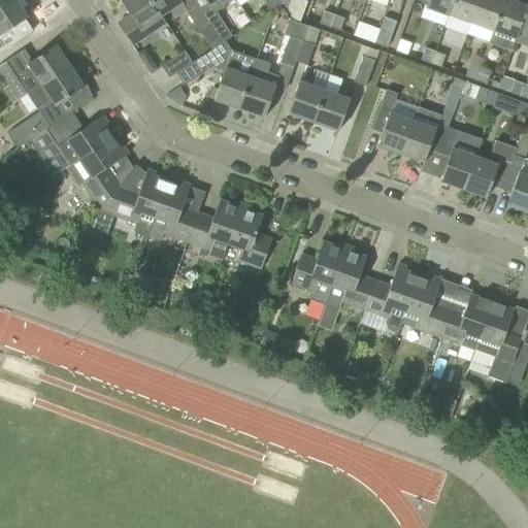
[(0,53),(10,45),(32,31),(25,20),(27,18),(15,0),(8,0),(0,5),(0,53)]
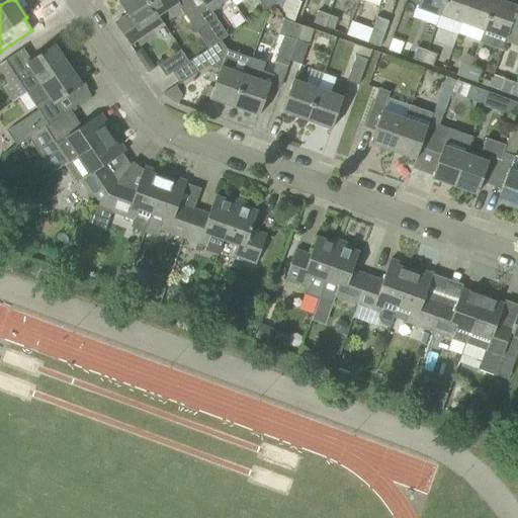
[(130,46),(142,37),(163,23),(158,16),(146,0),(120,0),(118,2),(127,15),(115,23),(130,46)]
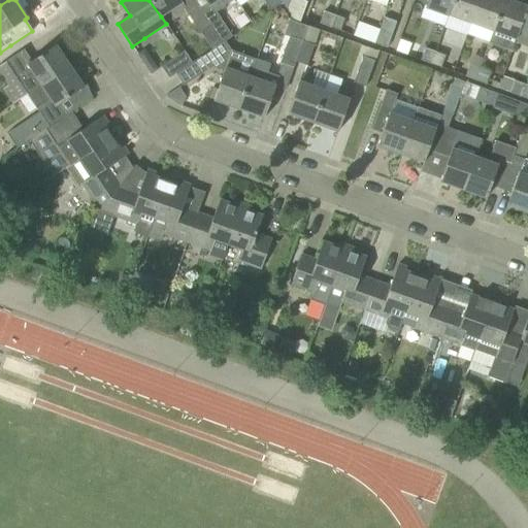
[(180,0),(149,0),(161,17),(170,9),(175,17),(187,9),(180,0)]
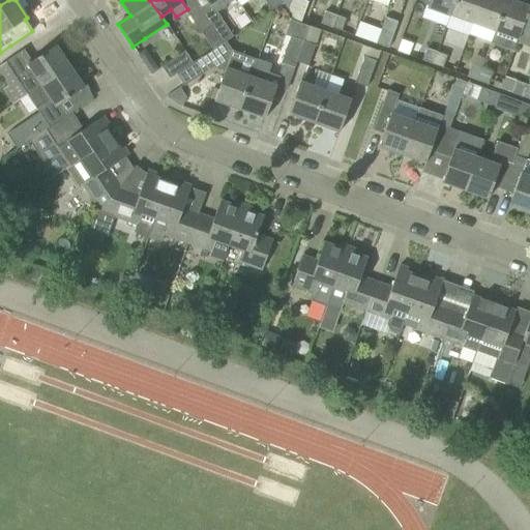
[(227,5),(233,0),(205,0),(214,13),(227,5)]
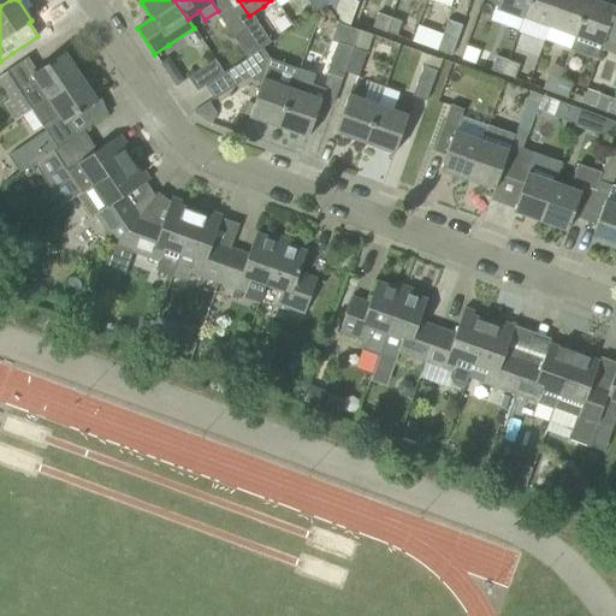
[(324,0),(307,0),(315,13),(329,5),(324,0)]
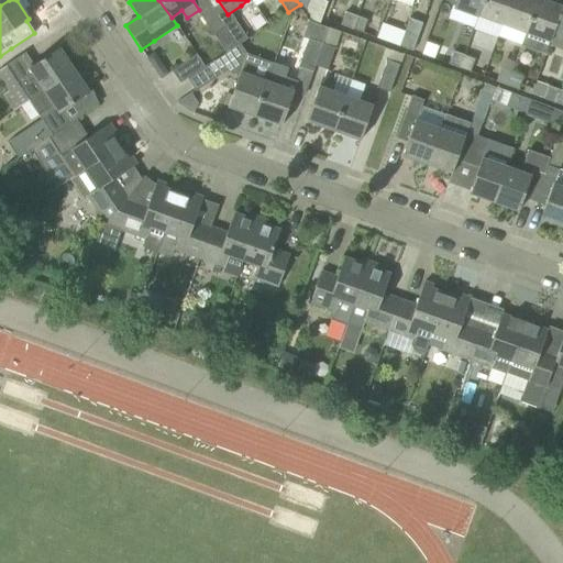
[(310,0),(305,15),(320,20),(327,0),(326,0),(310,0)]
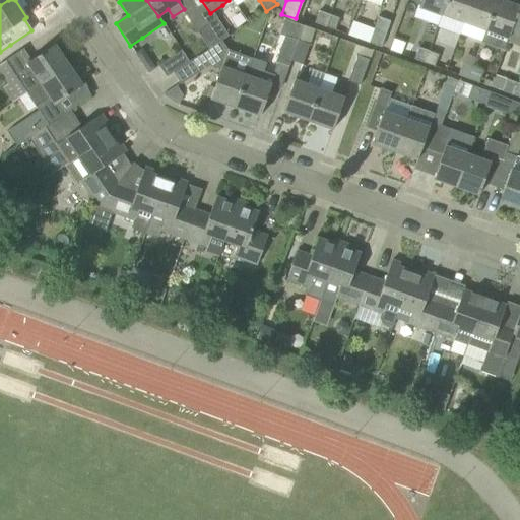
[(420,0),(418,6),(441,14),(446,0),(420,0)]
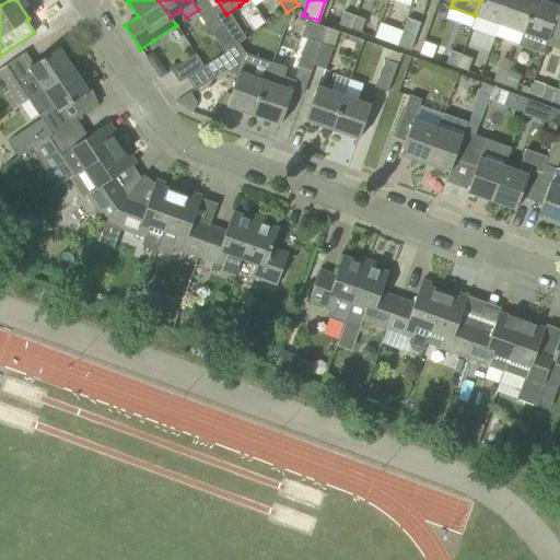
[(506,0),(480,0),(475,15),(499,24),(506,0)]
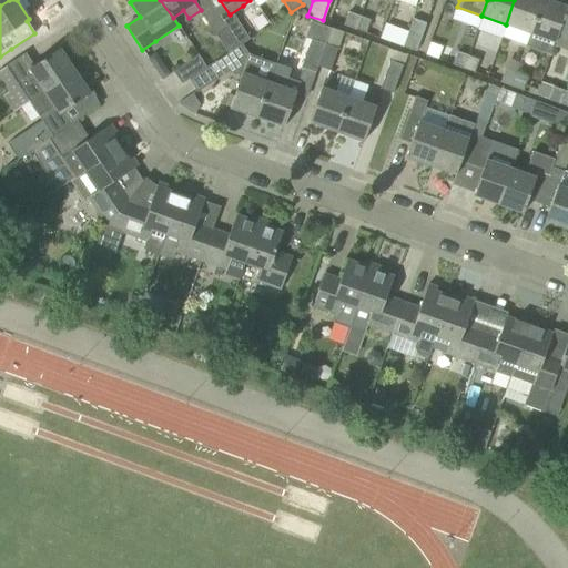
[(514,0),(506,24),(530,33),(541,0),(514,0)]
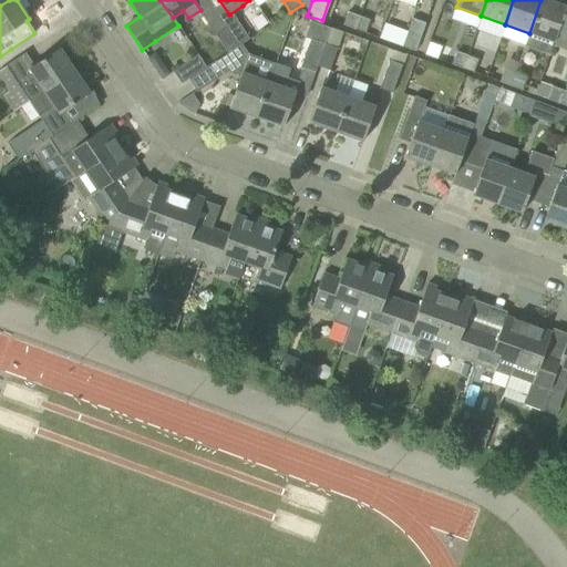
[(565,7),(546,0),(540,0),(529,33),(525,44),(550,53),(558,32),(556,31),(565,7)]
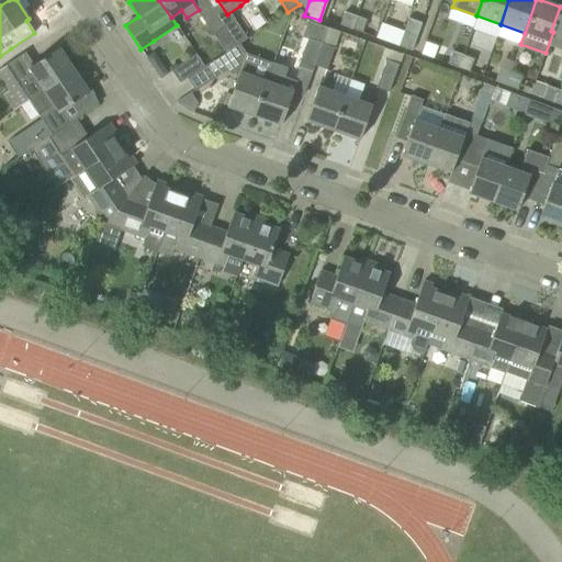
[(551,31),(553,32),(561,34),(561,0),(560,7),(551,31)]
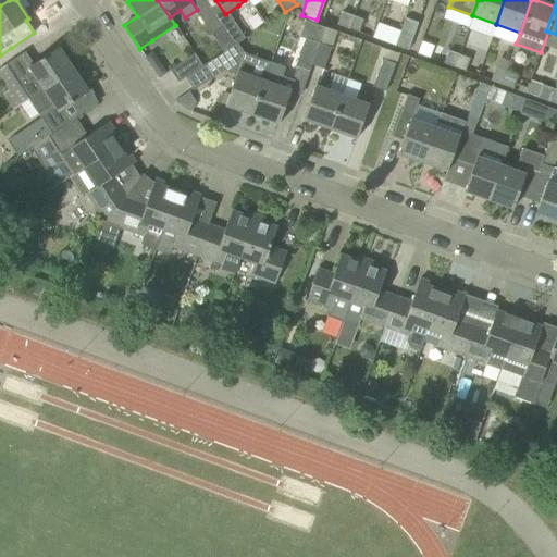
[(347,29),(351,16),(341,13),(336,26),(347,29)]
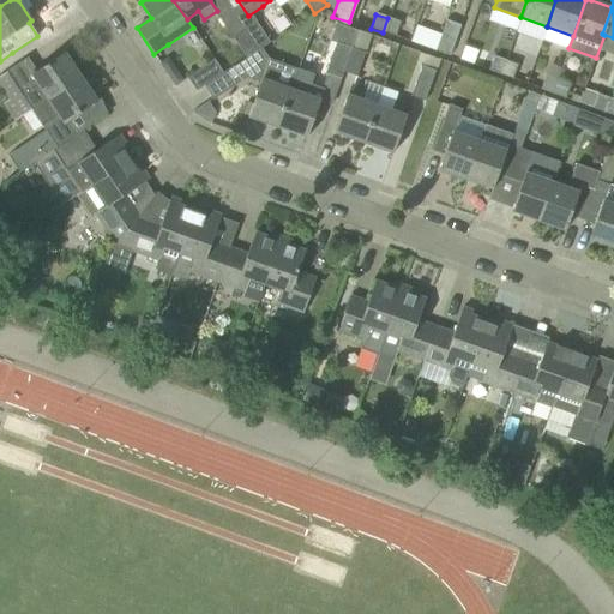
[(401,23),(387,18),(383,32),(395,37),(401,23)]
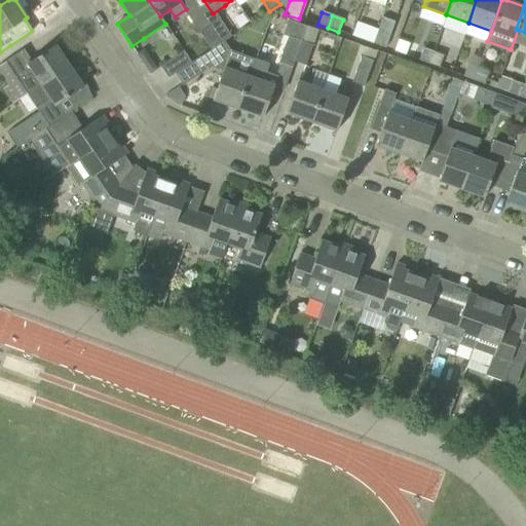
[(219,19),(209,25),(221,43),(231,36),(219,19)]
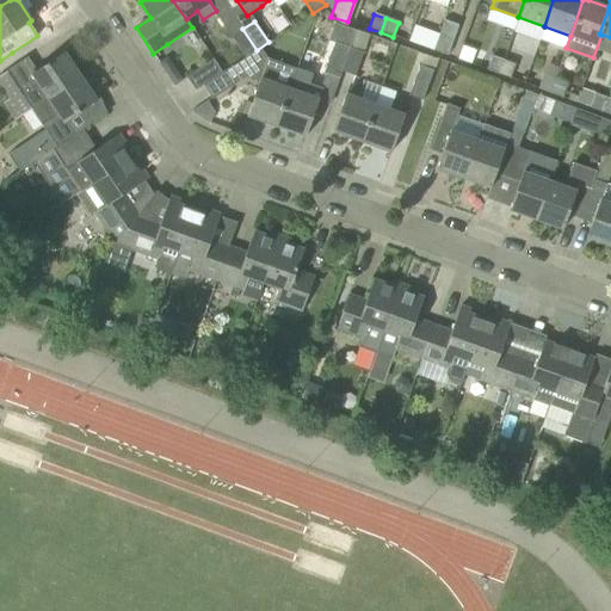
[(444,22),(433,51),(448,57),(460,26),(444,22)]
